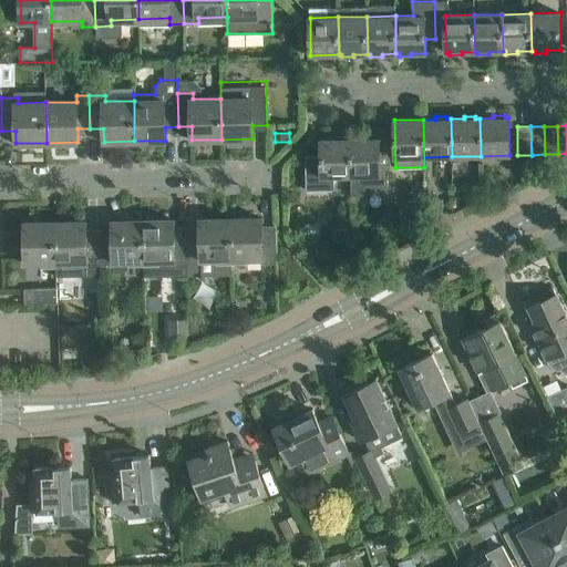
[(351,178),(350,141),(348,141),(348,138),(336,138),(336,142),(321,142),(321,155),(306,155),(306,191),(308,189),(322,188),(334,188),(334,179),(351,178)]
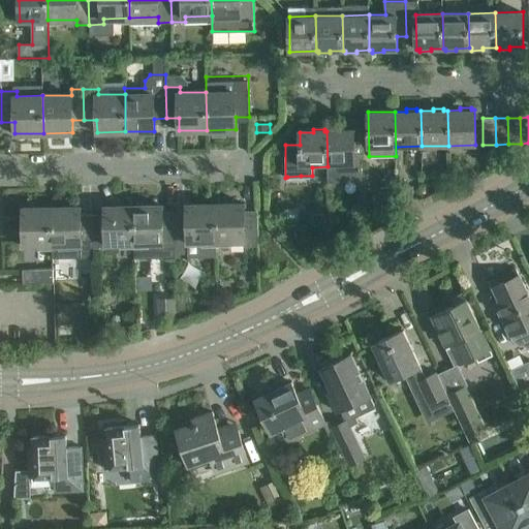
[(353,129),(327,129),(328,164),(328,182),(362,181),(362,142),(354,142),(353,129)]
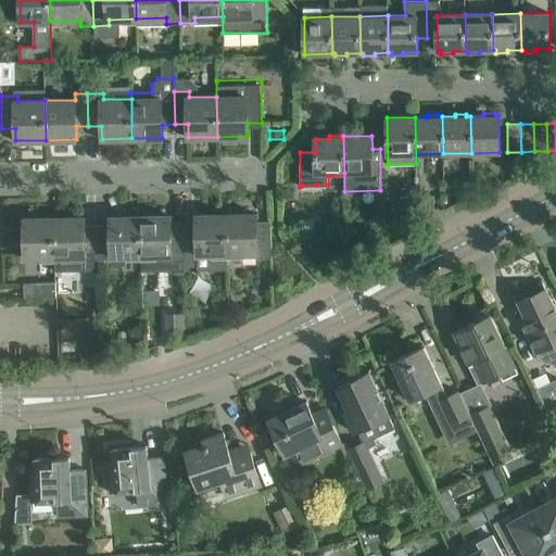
[(469,184),(454,191),(459,202),(475,193),(469,184)]
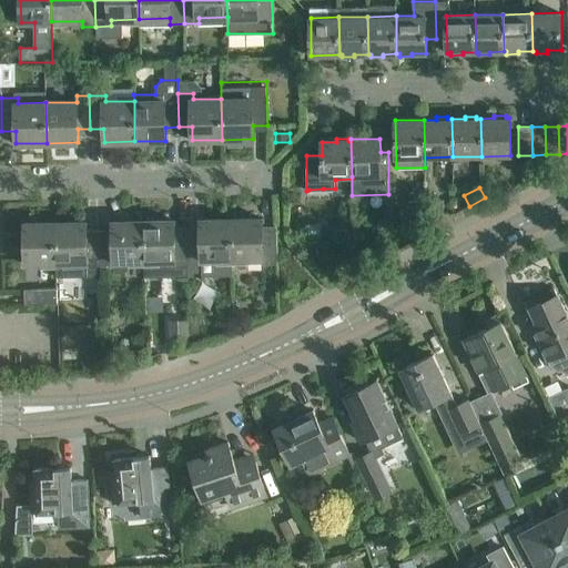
[(409,214),(426,213),(426,201),(409,202),(409,214)]
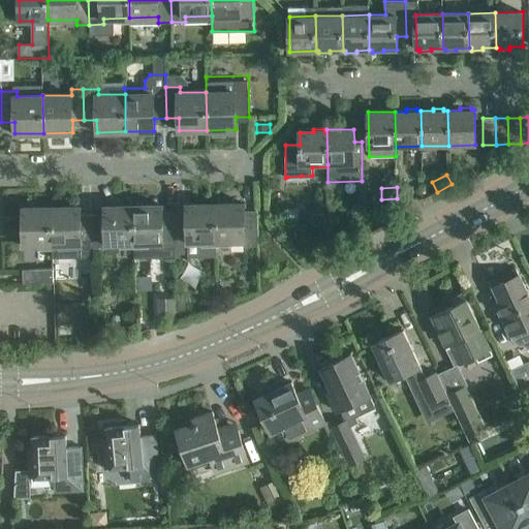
[(397,198),(412,197),(412,187),(397,187),(397,198)]
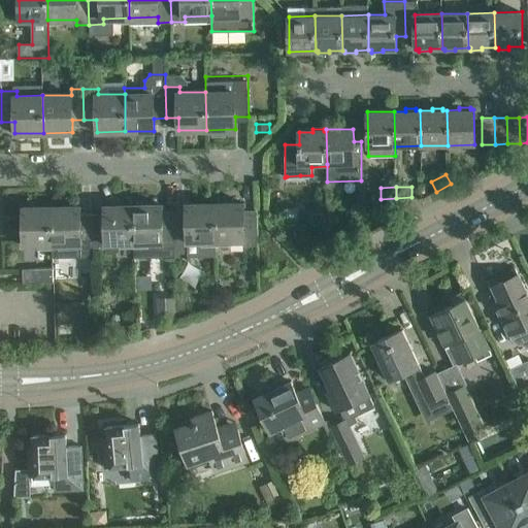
[(217,256),(216,241),(215,203),(187,204),(187,217),(174,217),(175,257),(217,256)]
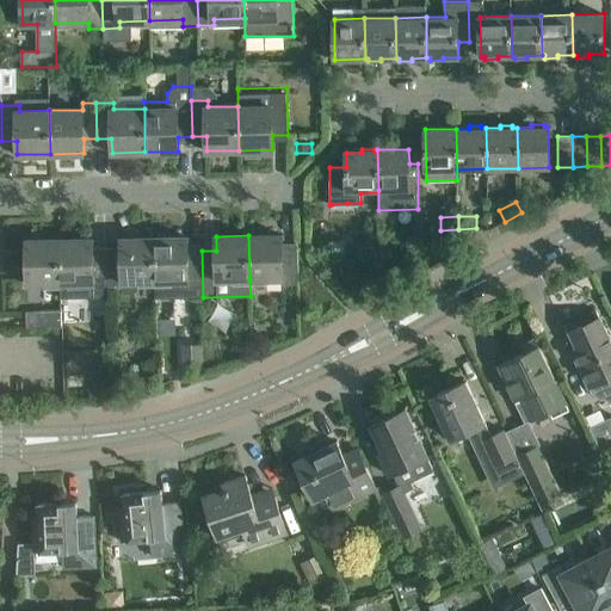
[(282,235),(248,235),(250,279),(282,278),(282,284),(298,284),(297,250),(282,250),(282,235)]
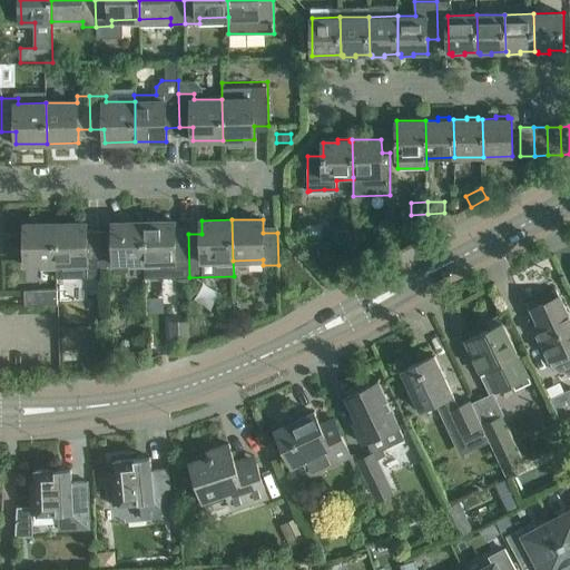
[(145,278),(189,277),(188,234),(175,234),(175,220),(144,222),(145,262),(145,278)]
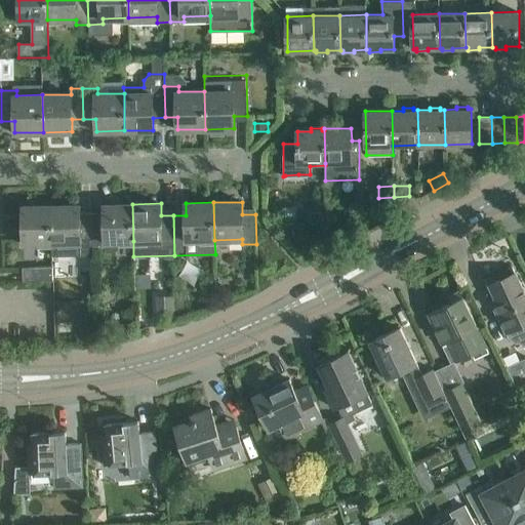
[(105,217),(92,217),(93,247),(106,247),(106,242),(133,241),(132,204),(104,205),(105,217)]
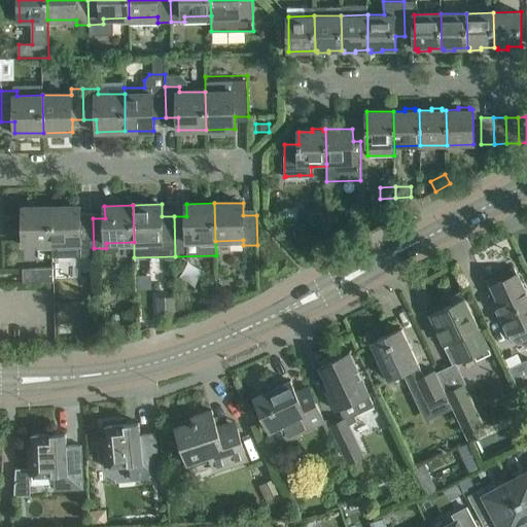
[(80,249),(94,248),(93,218),(80,218),(80,206),(51,207),(53,244),(79,244),(80,249)]
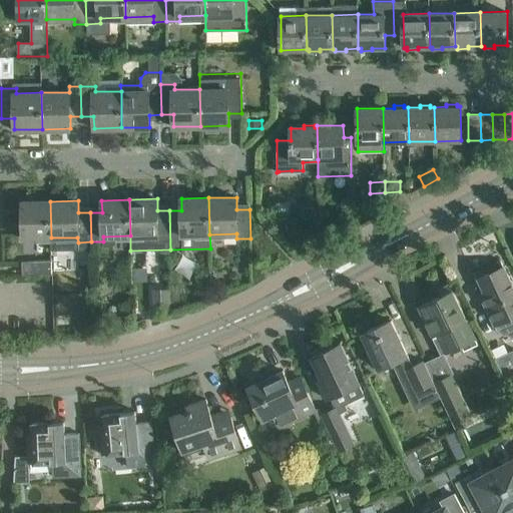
[(23,238),(51,237),(50,201),(22,201),(23,238)]
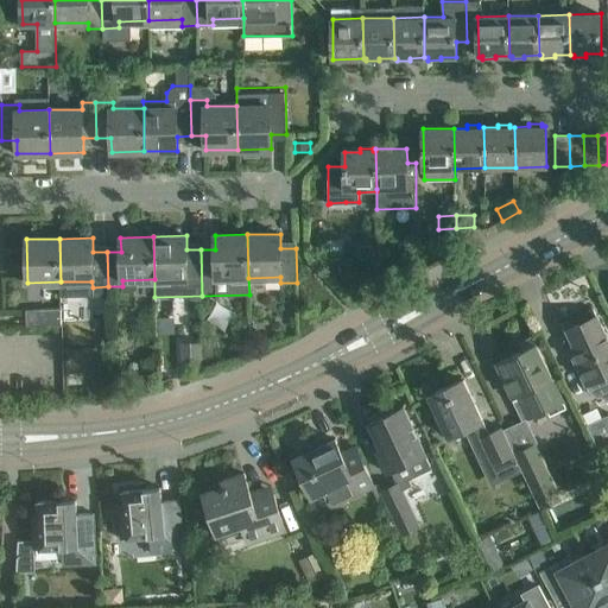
[(377,245),(359,246),(359,258),(378,258),(377,245)]
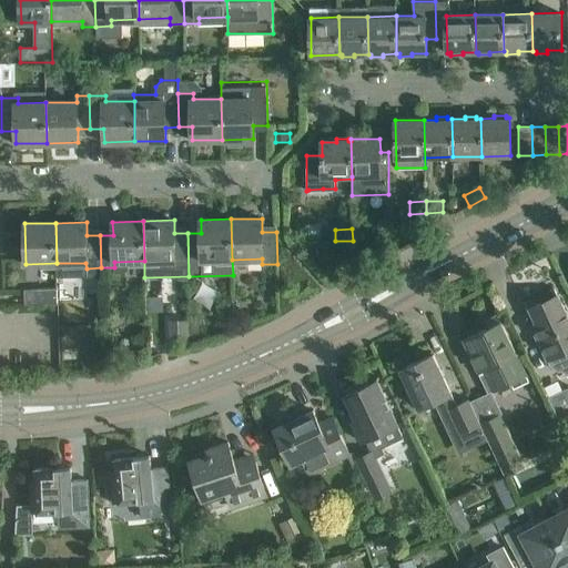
[(352,229),(353,241),(371,241),(371,229),(352,229)]
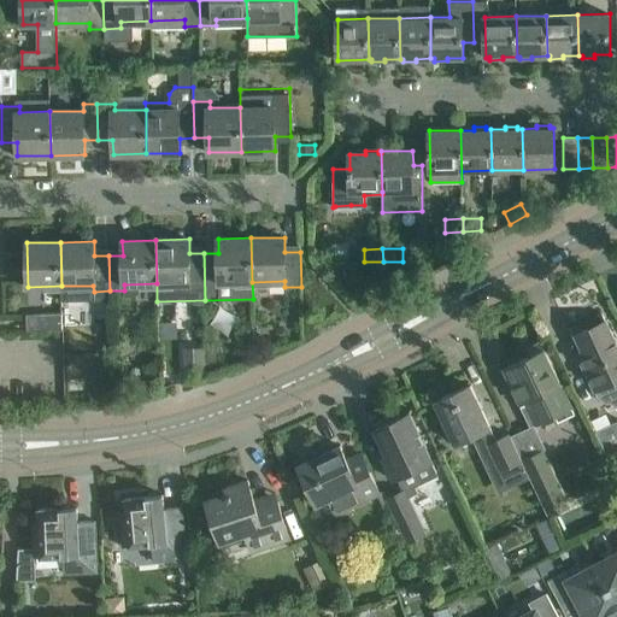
[(27,313),(27,330),(63,329),(62,312),(27,313)]
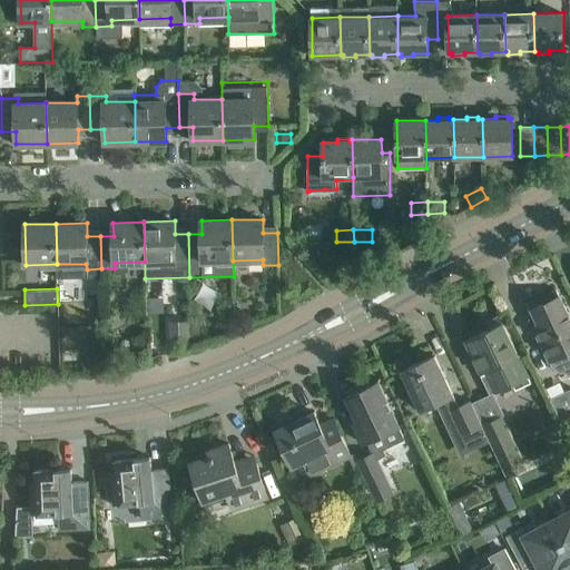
[(542,295),(546,302),(531,310),(538,324),(533,326),(541,341),(546,338),(554,357),(550,360),(553,366),(559,371),(566,371),(569,369),(569,317),(556,288),(542,295)]
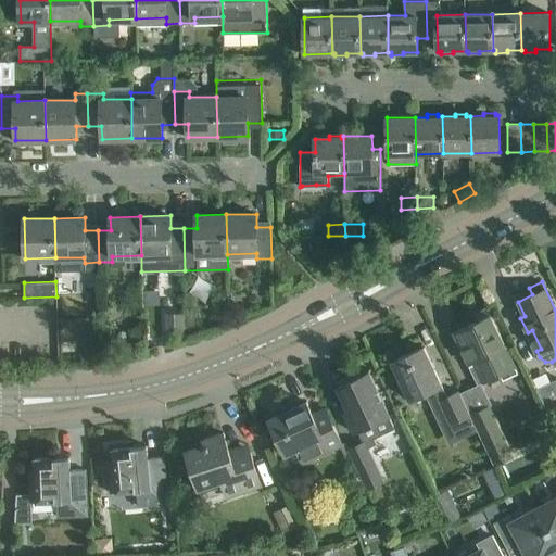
[(500,381),(518,373),(488,307),(476,314),(479,320),(454,332),(468,363),(472,362),(481,380),(482,382),(496,376),(500,381)]
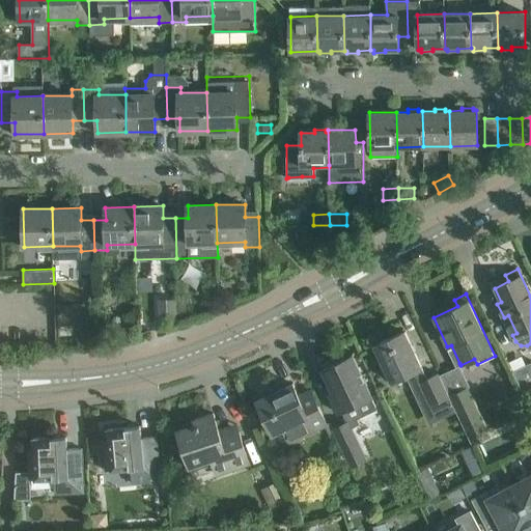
[(161,325),(166,325),(177,325),(176,301),(160,302),(161,325)]
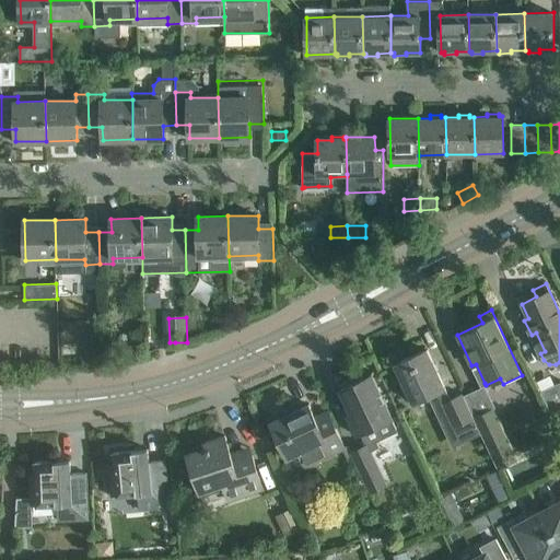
[(189,335),(196,335),(199,335),(198,318),(189,318),(189,335)]
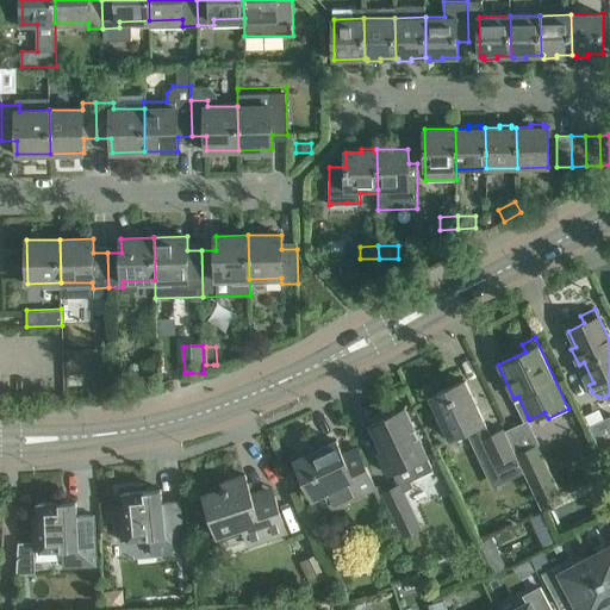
[(466,430),(472,446),(483,441),(493,465),(516,455),(504,429),(491,435),(465,380),(430,397),(449,439),(466,430)]
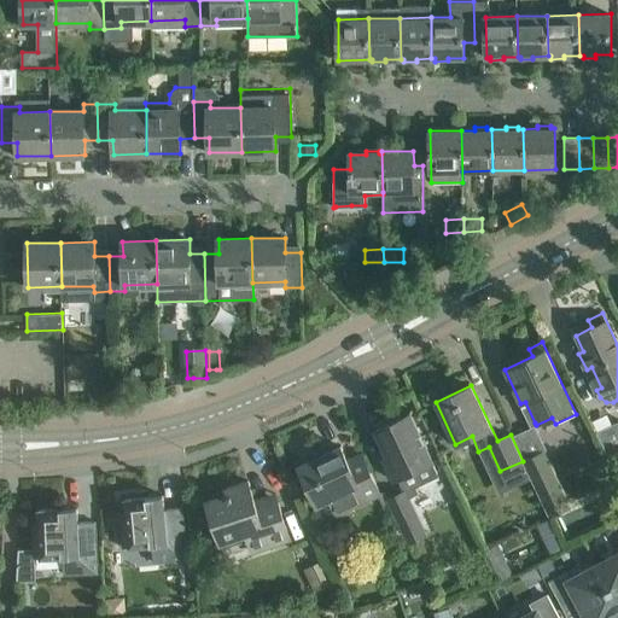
[(419,485),(439,476),(409,414),(374,430),(388,456),(383,459),(394,481),(413,471),(419,485)]
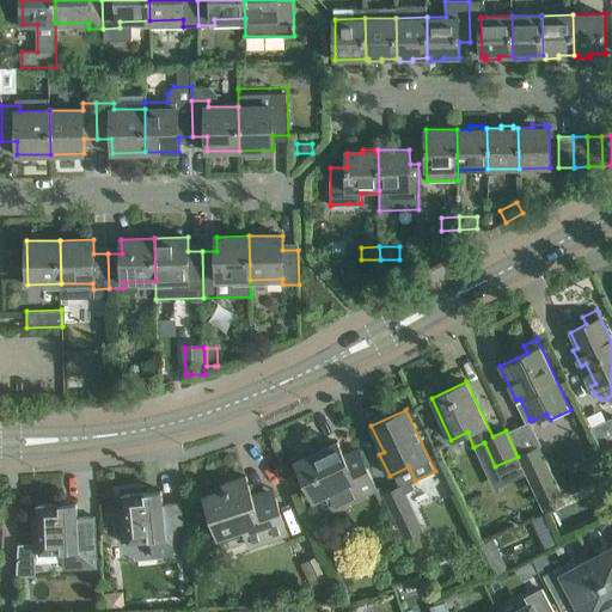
[(611,420),(589,430),(611,479),(611,420)]
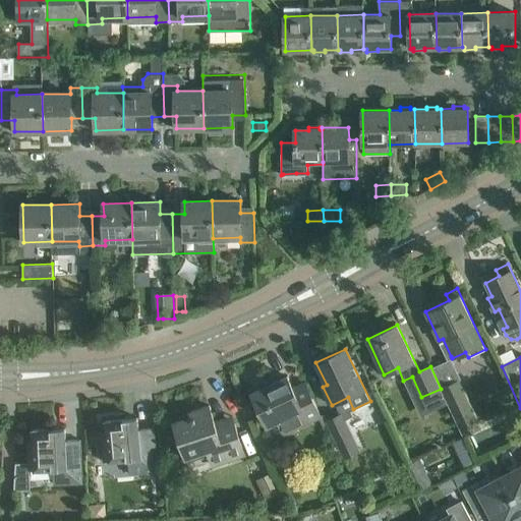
[(432,367),(465,438),(484,428),(451,358),(432,367)]
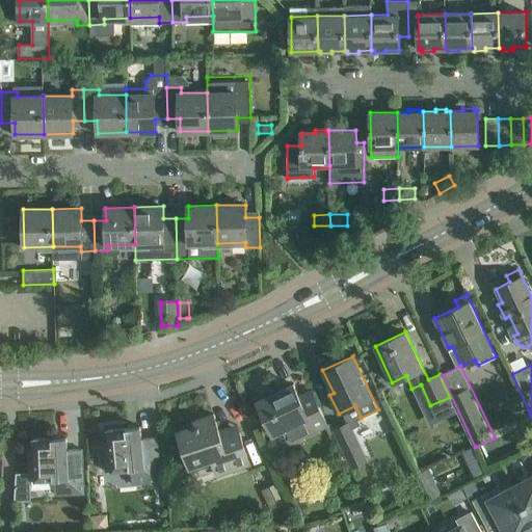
[(293,384),(276,392),(257,401),(272,435),(295,425),(300,437),(325,426),(327,424),(312,391),(299,396),(293,384)]
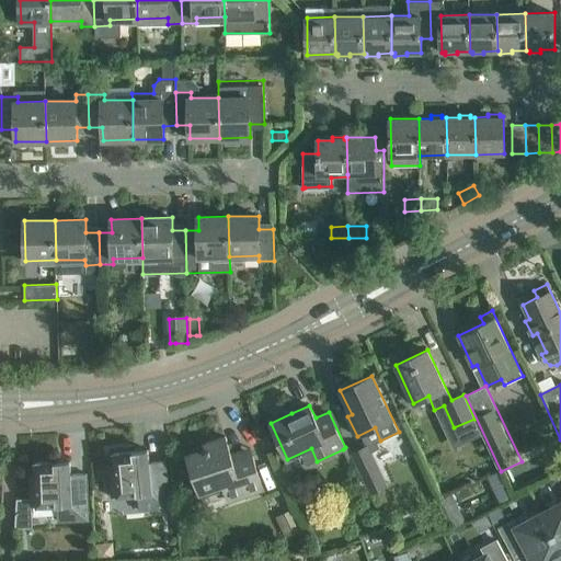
[(187,454),(201,492),(224,484),(229,501),(263,489),(252,454),(233,460),(225,436),(204,443),(206,447),(187,454)]
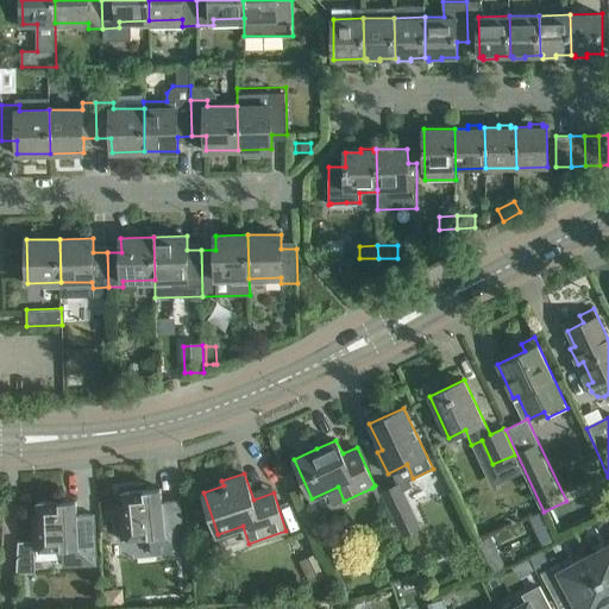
[(400,483),(382,491),(402,534),(420,527),(400,483)]
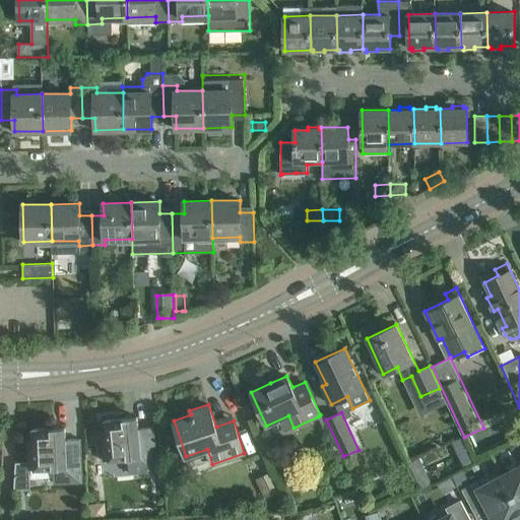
[(320,414),(318,416),(323,428),(329,426),(326,419),(323,413),(320,414)]
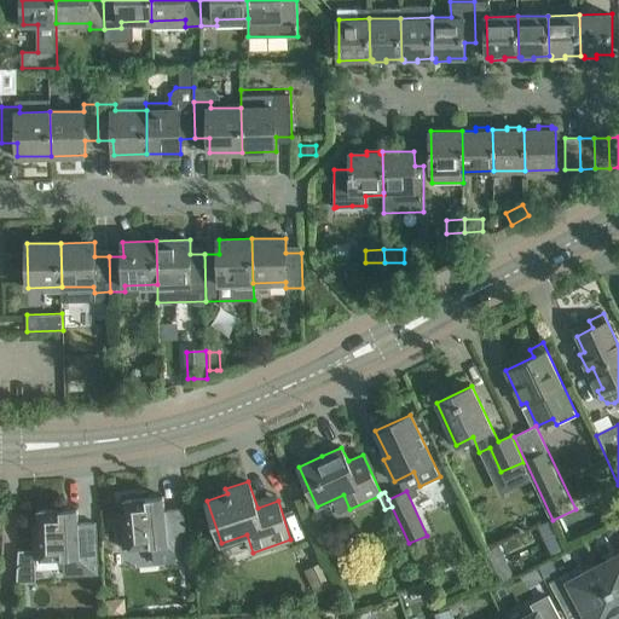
[(120,515),(123,549),(152,545),(154,562),(187,560),(183,508),(165,510),(163,496),(125,499),(126,514),(120,515)]
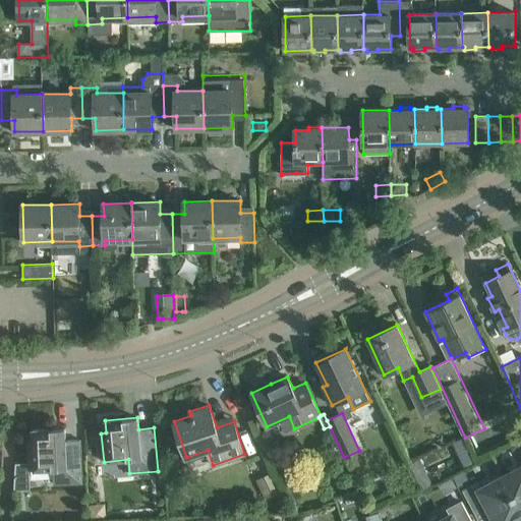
[(33,442),(27,442),(29,470),(53,469),(54,483),(82,482),(80,440),(66,440),(65,427),(33,429),(33,442)]
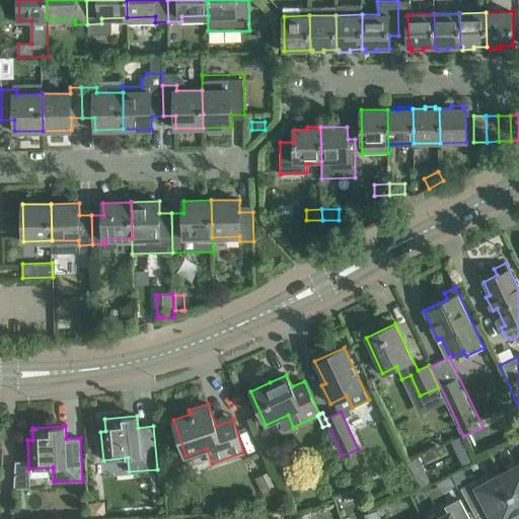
[(518,465),(502,475),(518,507),(518,465)]
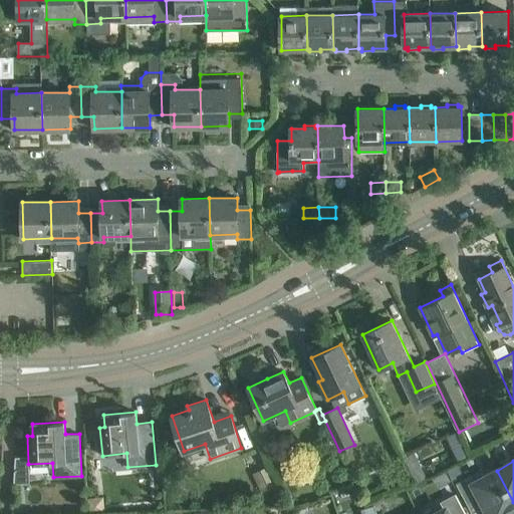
[(513,513),(513,502),(497,471),(475,483),(471,476),(458,483),(470,507),(483,500),(489,513),(513,513)]
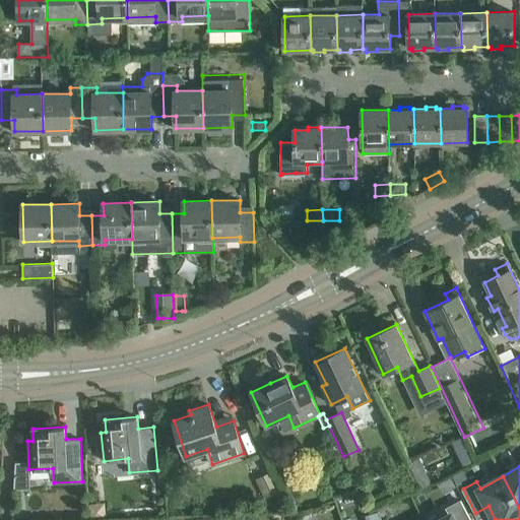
[(450,515),(440,519),(470,519),(461,501),(447,508),(450,515)]
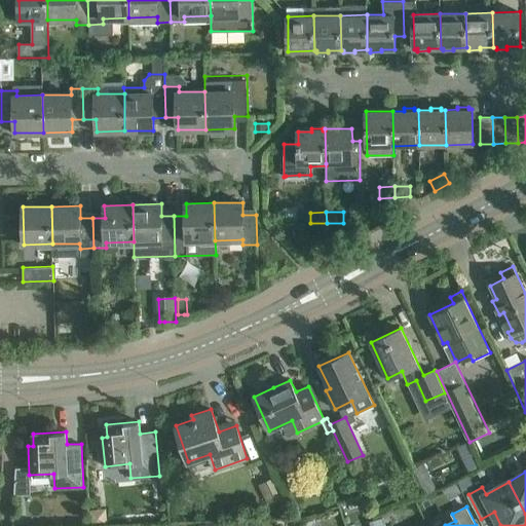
[(92,513),(94,525),(109,524),(108,512),(92,513)]
